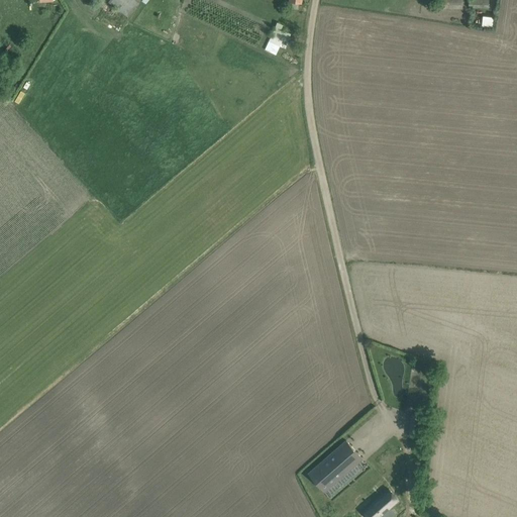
[(139,0),(109,0),(107,3),(127,17),(139,0)]
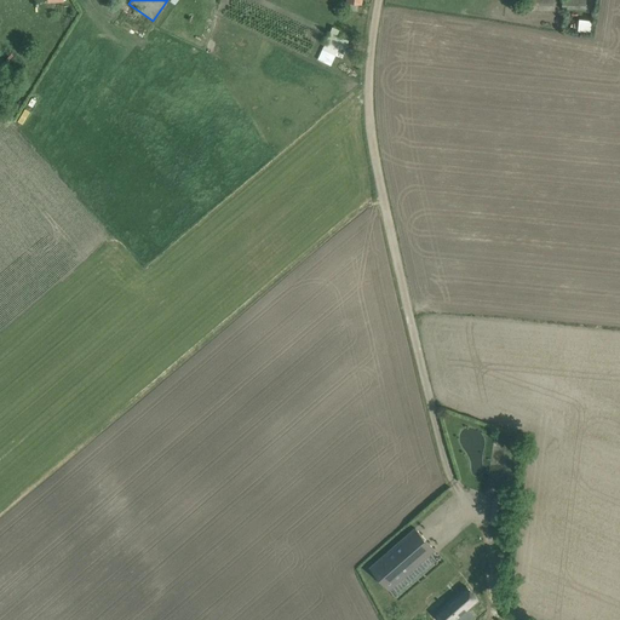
[(555,10),(555,7),(555,0),(526,0),(526,10),(555,10)]
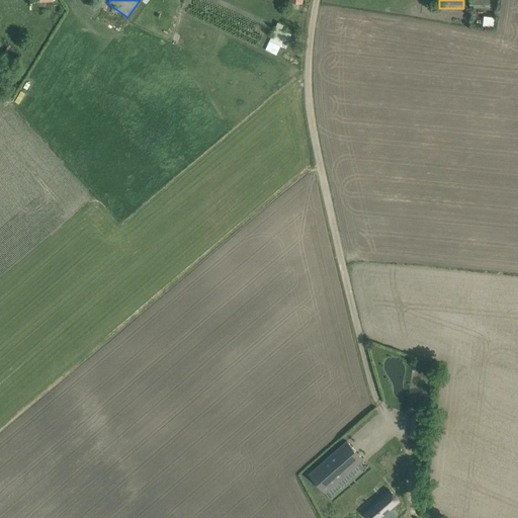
[(105,15),(102,19),(117,27),(119,23),(105,15)]
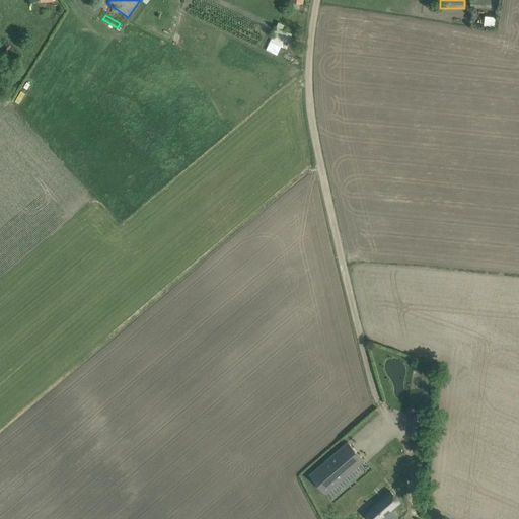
[(496,27),(497,16),(486,15),(484,26),(496,27)]
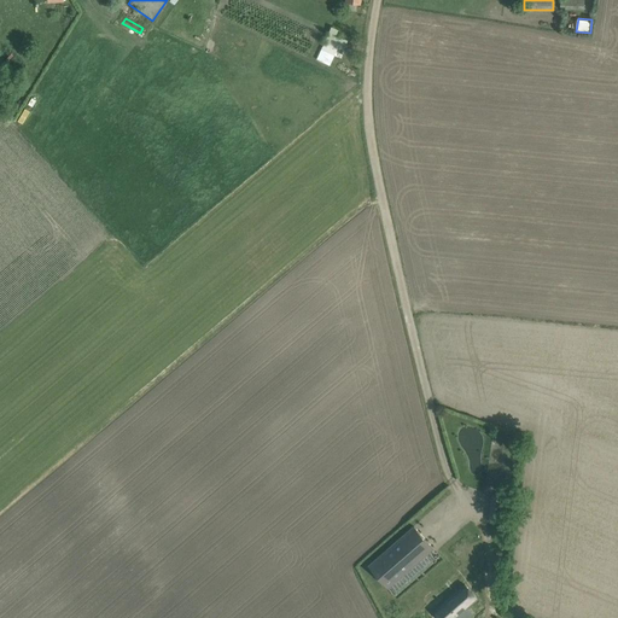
[(326,42),(325,46),(343,53),(348,40),(337,35),(339,29),(332,27),(325,42),(326,42)]
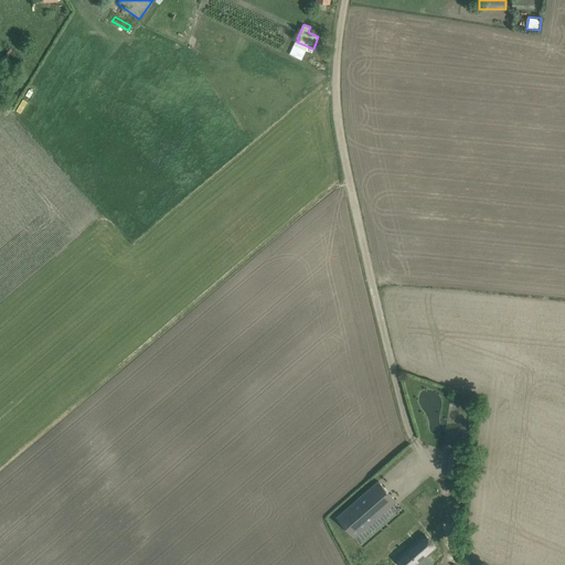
[(467,455),(449,452),(448,460),(466,462),(467,455)]
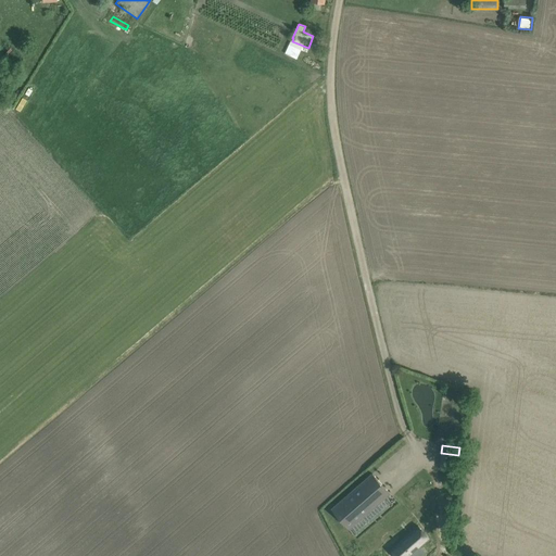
[(373,474),(331,509),(349,529),(390,493),(373,474)]
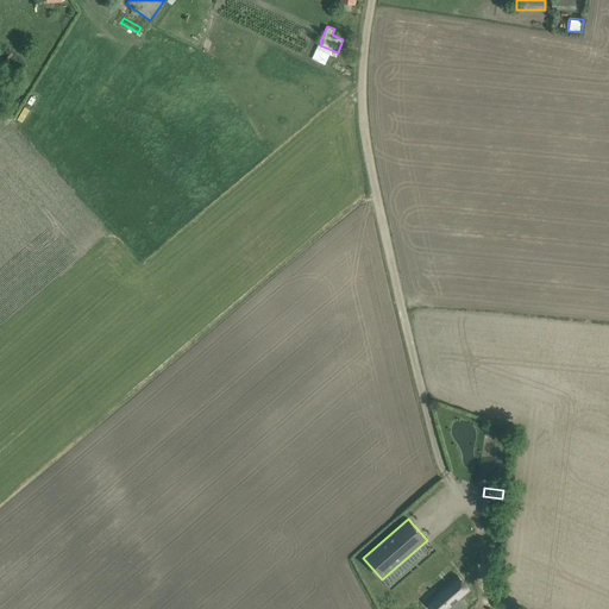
[(470,578),(440,604),(444,608),(463,608),(483,592),(470,578)]
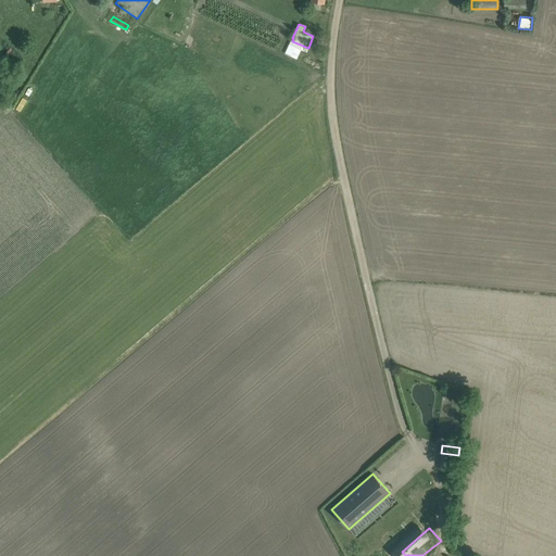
[(383,538),(388,545),(401,539),(396,531),(383,538)]
